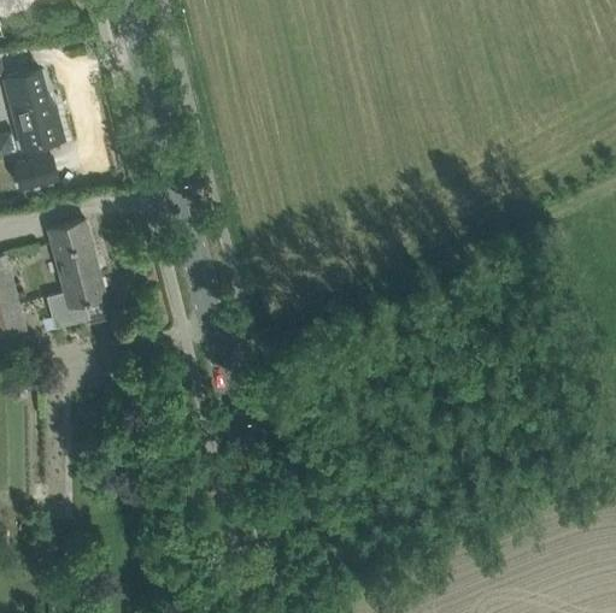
[(18,77),(5,81),(11,104),(24,151),(29,149),(42,146),(65,140),(59,119),(54,121),(41,71),(18,77)]
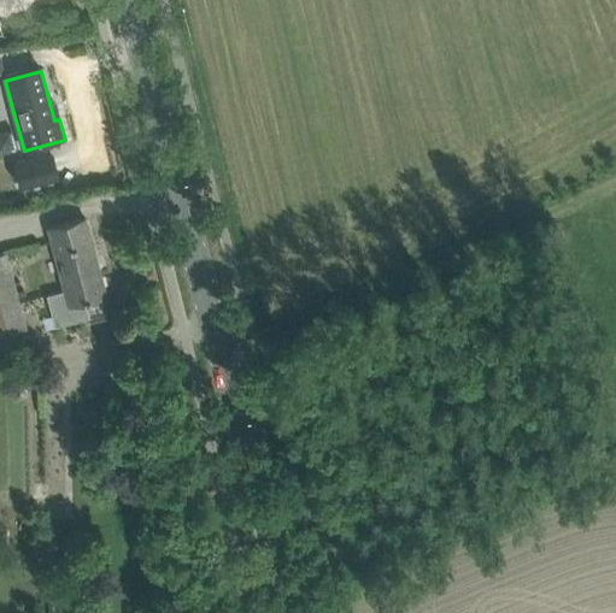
[(53,157),(15,166),(19,189),(59,180),(53,157)]
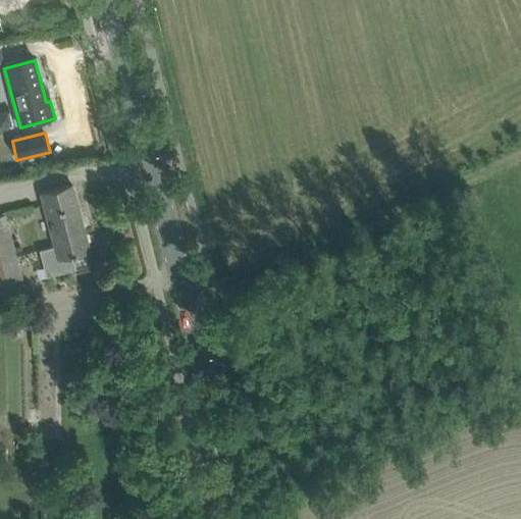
[(76,271),(72,257),(91,252),(73,187),(41,196),(54,248),(40,251),(47,279),(76,271)]
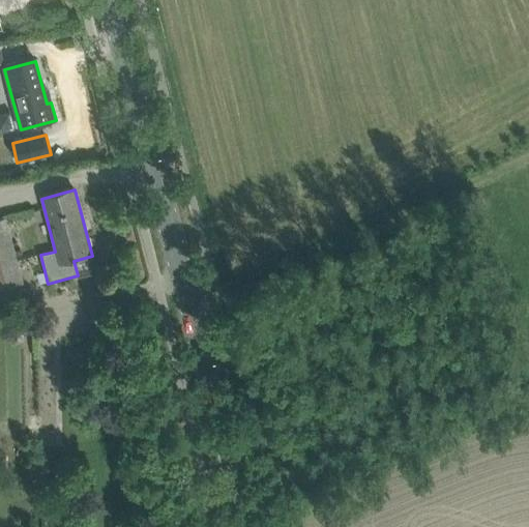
[(6,222),(0,223),(0,292),(23,287),(6,222)]
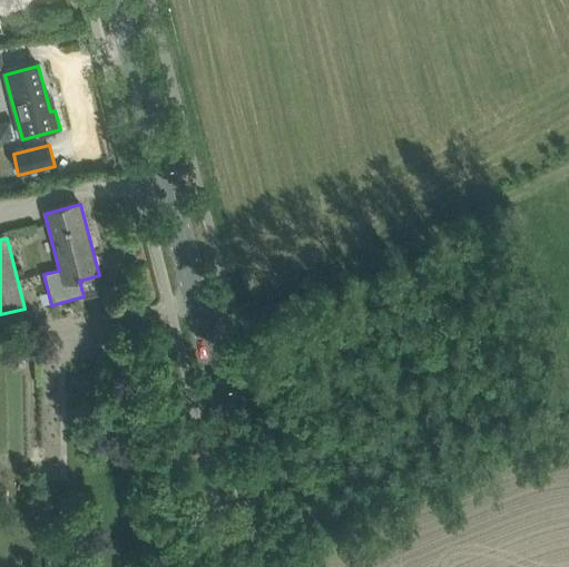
[(62,462),(47,462),(47,476),(61,476),(62,462)]
